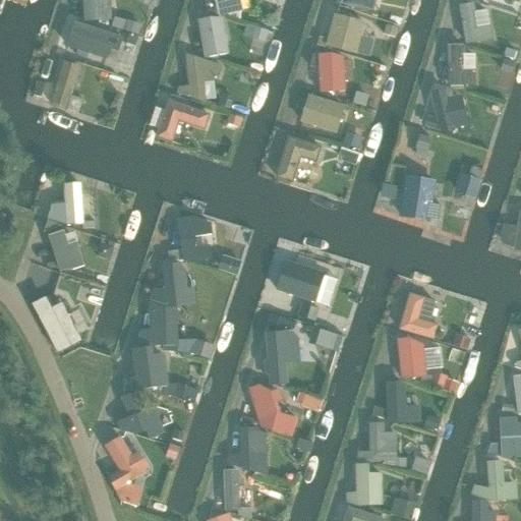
[(82,0),(84,22),(112,20),(110,0),(82,0)]
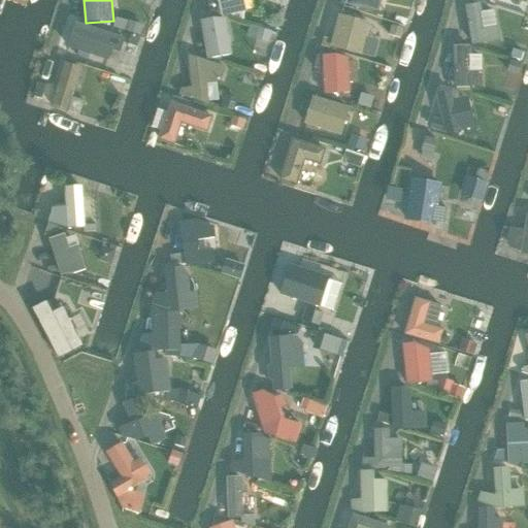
[(242,0),(217,0),(221,17),(245,10),(242,0)]
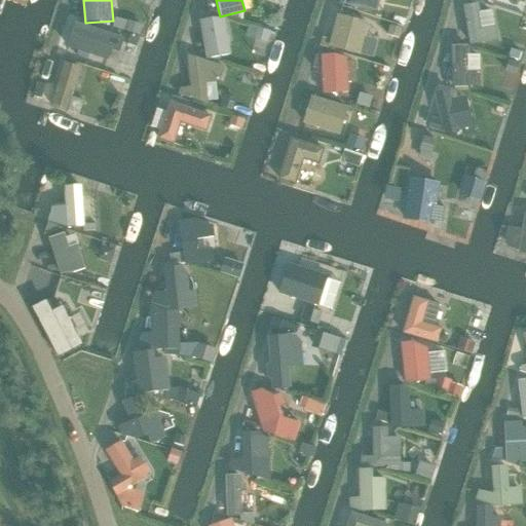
[(345,0),(345,4),(377,10),(378,0),(345,0)]
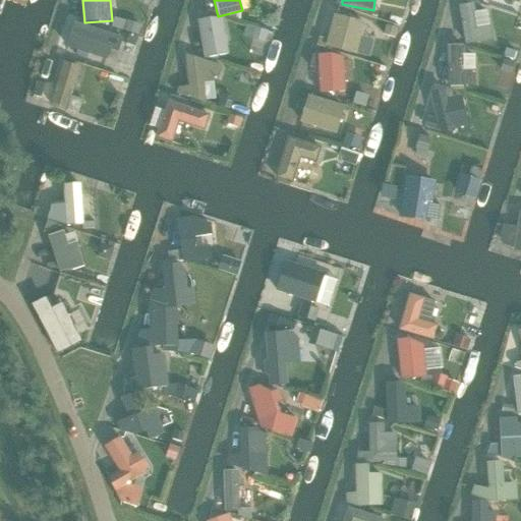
[(458,5),(465,45),(493,40),(490,23),(478,25),(474,3),(458,5)]
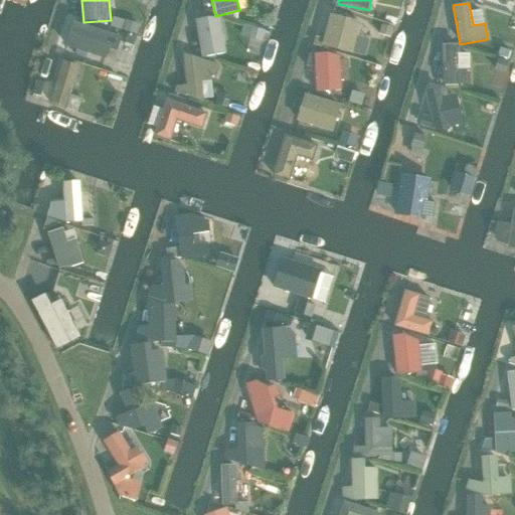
[(361,21),(330,14),(322,45),(353,53),(361,21)]
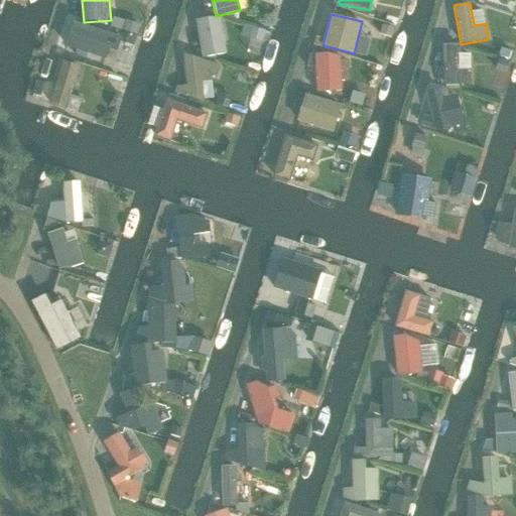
[(221,17),(196,20),(203,57),(227,53),(221,18),(221,17)]
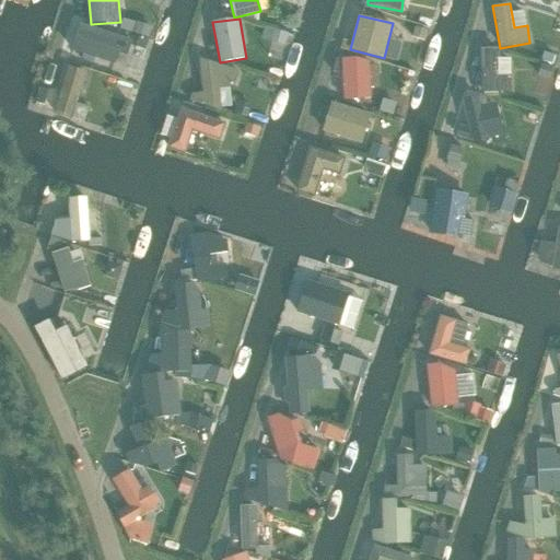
[(90,28),(77,28),(77,62),(102,61),(102,36),(90,36),(90,28)]
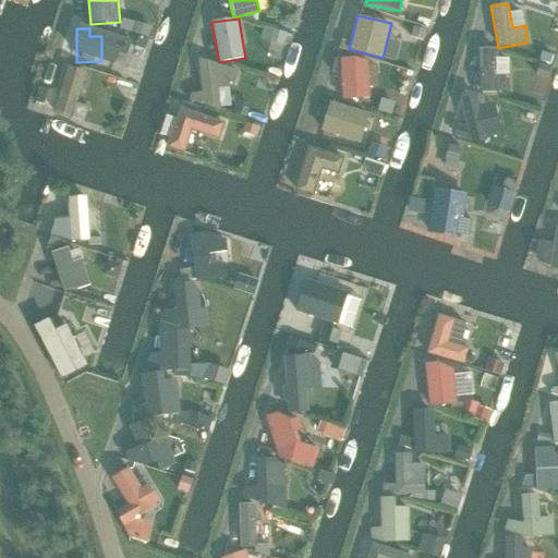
[(478,48),(480,93),(509,92),(509,74),(496,75),(495,58),(497,58),(497,48),(478,48)]
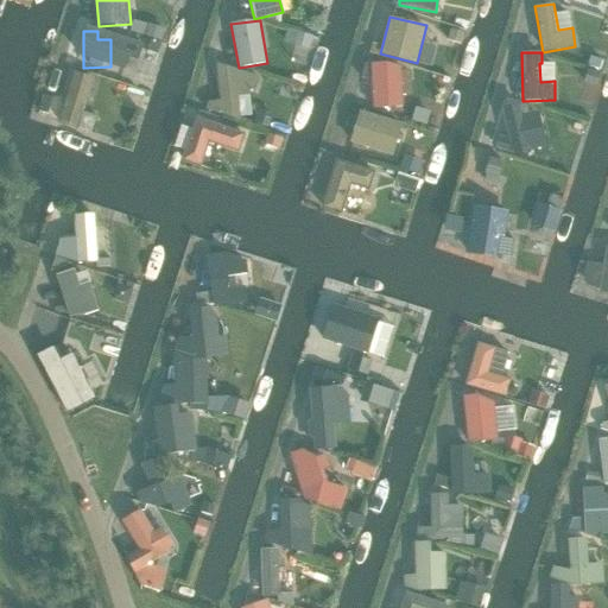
[(373,108),(403,106),(400,80),(404,80),(403,67),(385,62),(386,63),(371,64),(365,63),(360,78),(373,78),(373,108)]
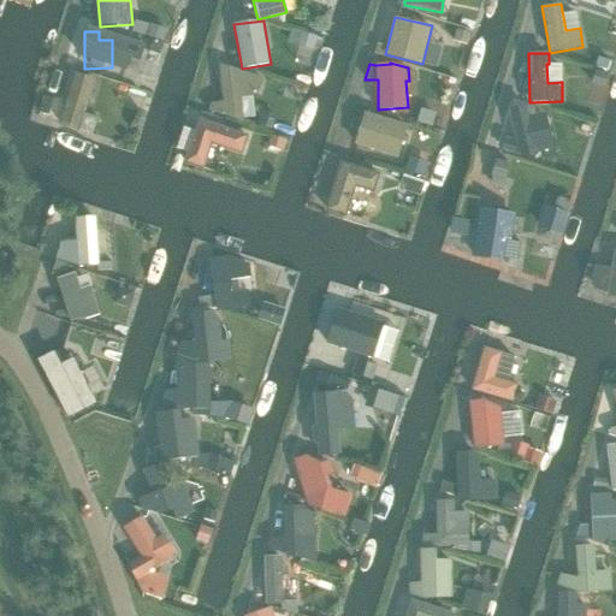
[(211,102),(208,112),(243,120),(241,96),(256,95),(262,78),(219,65),(223,101),(211,102)]
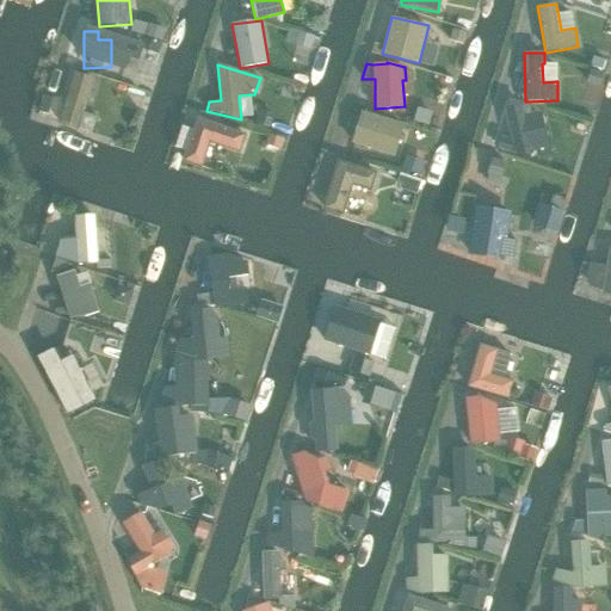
[(94,79),(74,72),(59,124),(79,130),(94,79)]
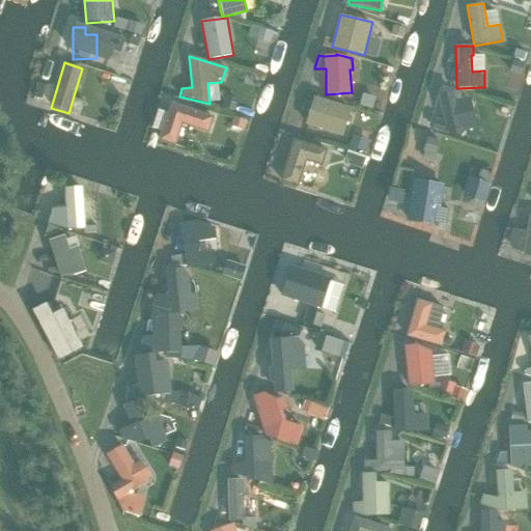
[(454,90),(438,94),(448,135),(478,128),(471,98),(457,101),(454,90)]
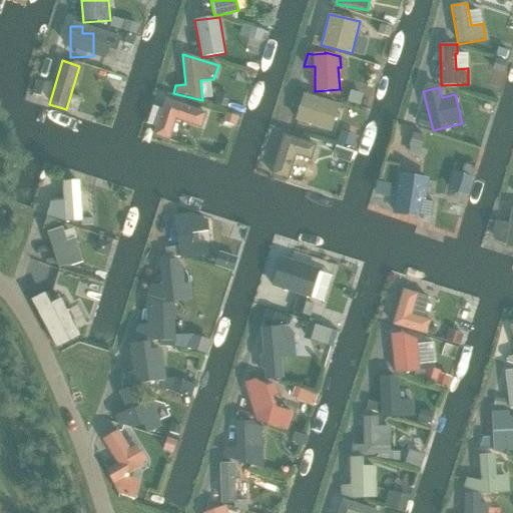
[(295,120),(332,131),(340,105),(303,93),(295,120)]
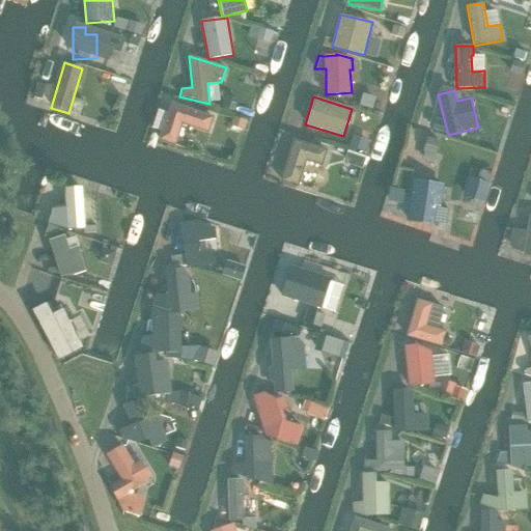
[(208,133),(215,116),(171,102),(159,141),(175,146),(183,123),(208,133)]
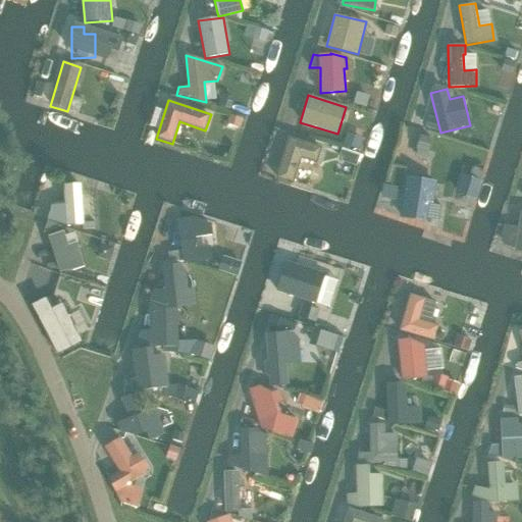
[(288,137),(275,178),(294,184),(301,159),(317,164),(322,147),(288,137)]
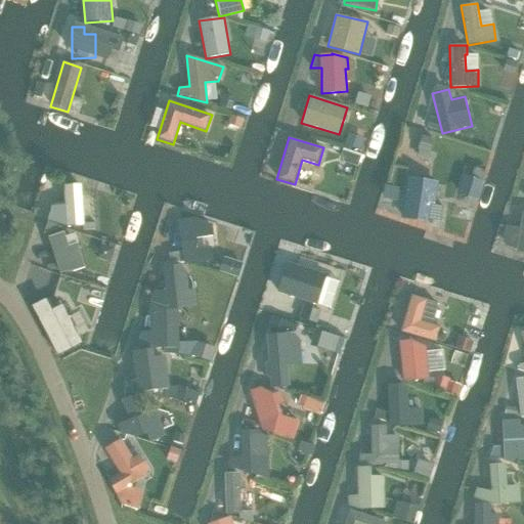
[(438,181),(407,176),(401,219),(429,223),(432,202),(435,202),(438,181)]
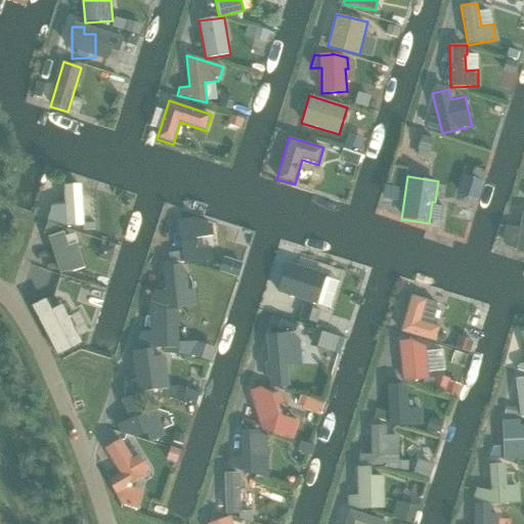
[(52,206),(47,220),(68,226),(84,225),(81,184),(63,185),(66,205),(52,206)]
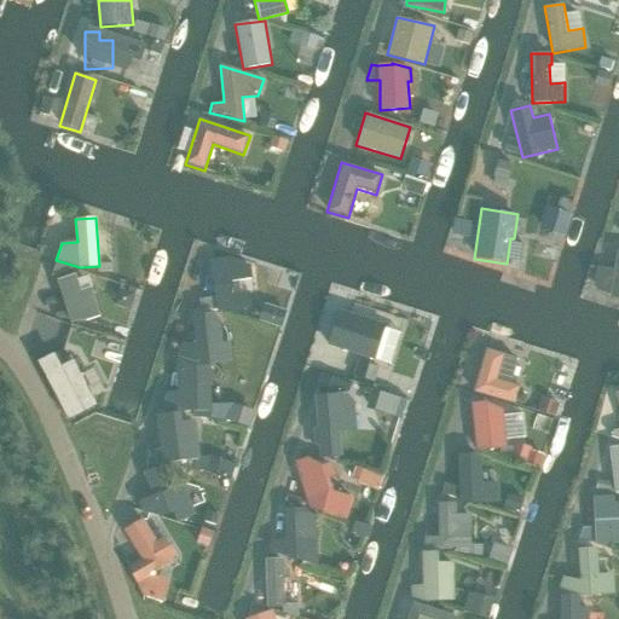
[(618,248),(617,249),(614,270),(597,267),(594,288),(611,296),(618,298),(618,248)]
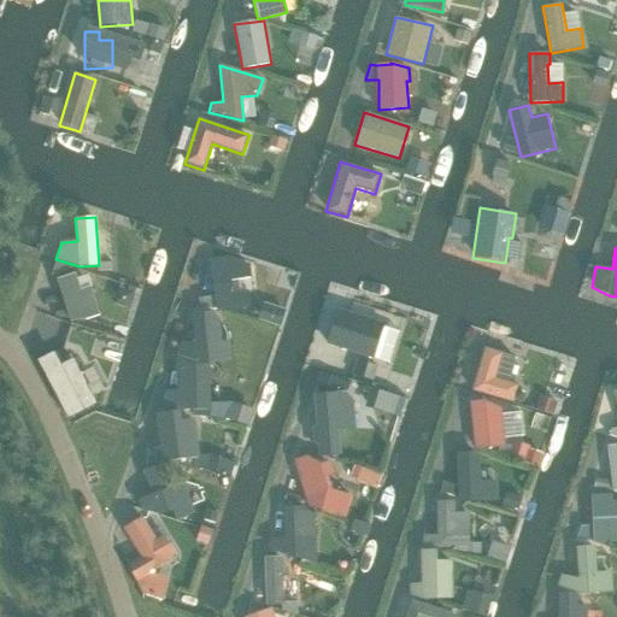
[(229,258),(210,262),(217,312),(251,307),(248,291),(233,293),(231,280),(251,277),(250,264),(229,258)]
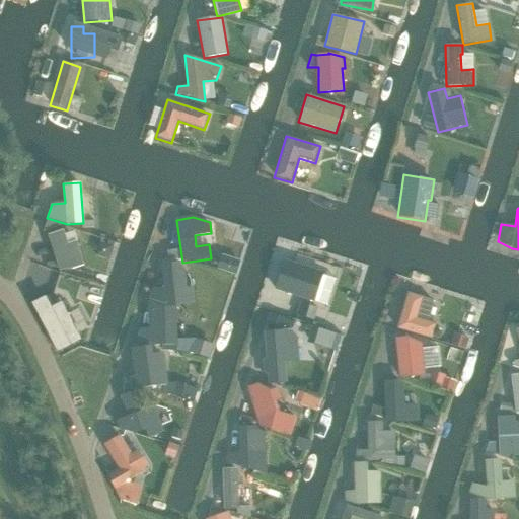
[(64,230),(48,235),(59,272),(72,270),(84,266),(77,241),(68,244),(64,230)]
